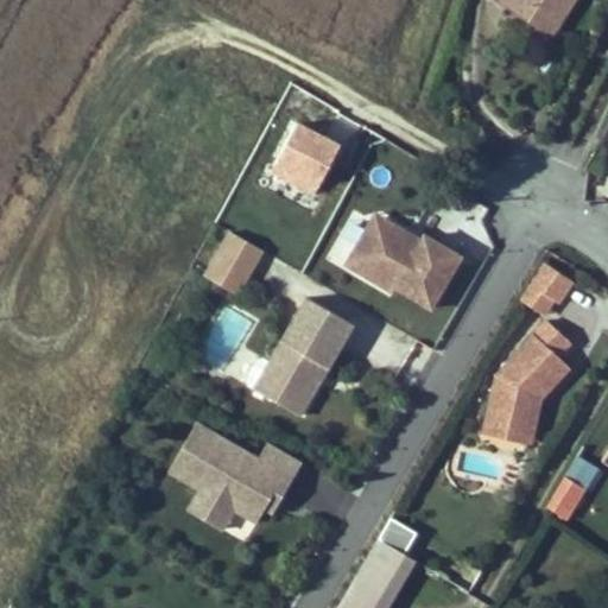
[(493,0),(526,20),(537,5),(556,18),(567,0),(493,0)]
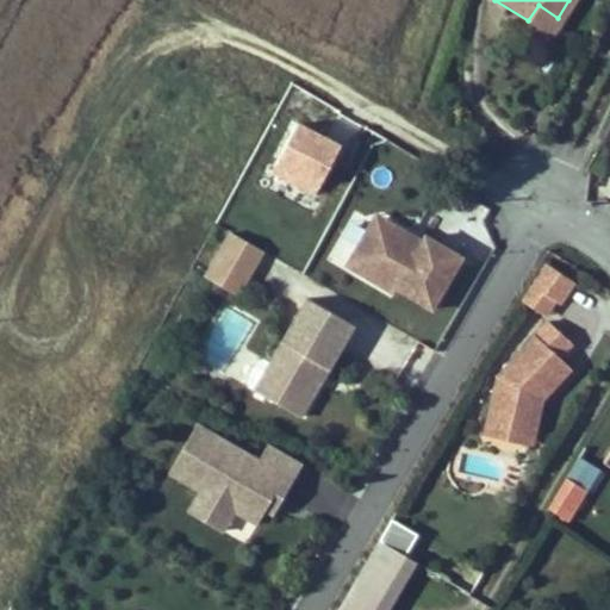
[(553,37),(576,0),(568,0),(558,18),(539,5),(528,20),(553,37)]
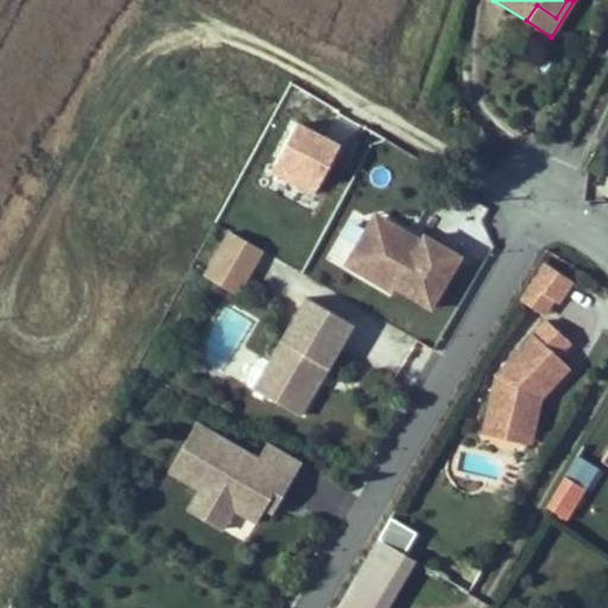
[(317,208),(342,145),(290,125),(265,188),(317,208)]
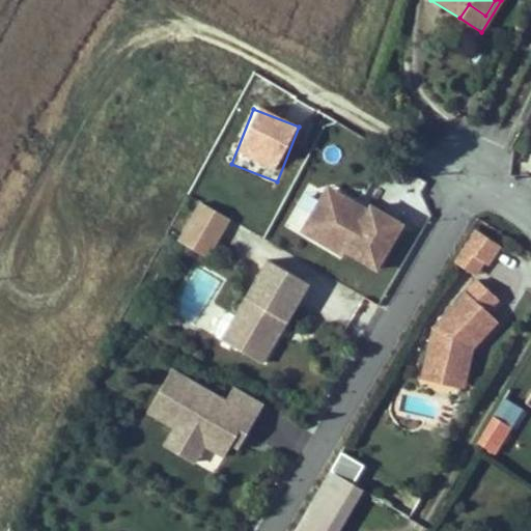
[(376,269),(402,224),(370,205),(368,210),(364,217),(355,212),(351,200),(328,187),(307,222),(328,234),(323,244),(343,255),(345,251),(376,269)]
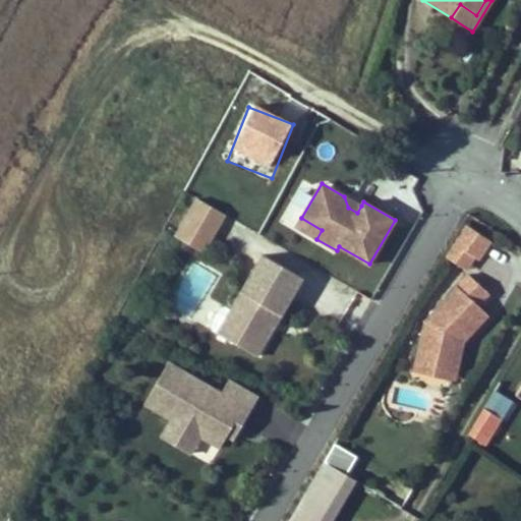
[(357,213),(361,206),(344,196),(348,208),(357,213)]
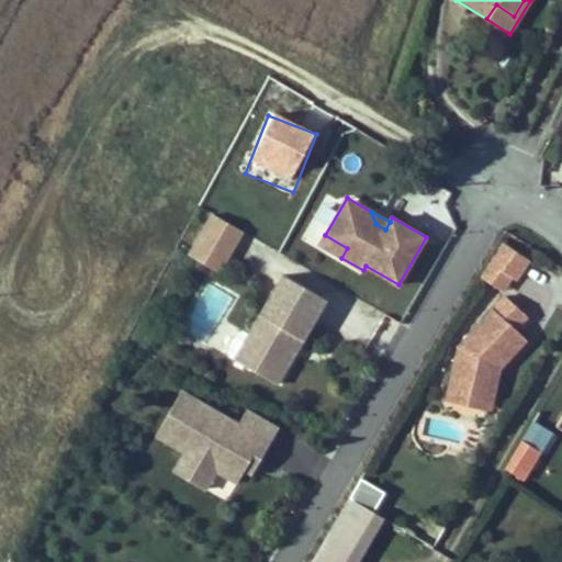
[(243,231),(214,214),(199,240),(227,258),(243,231)]
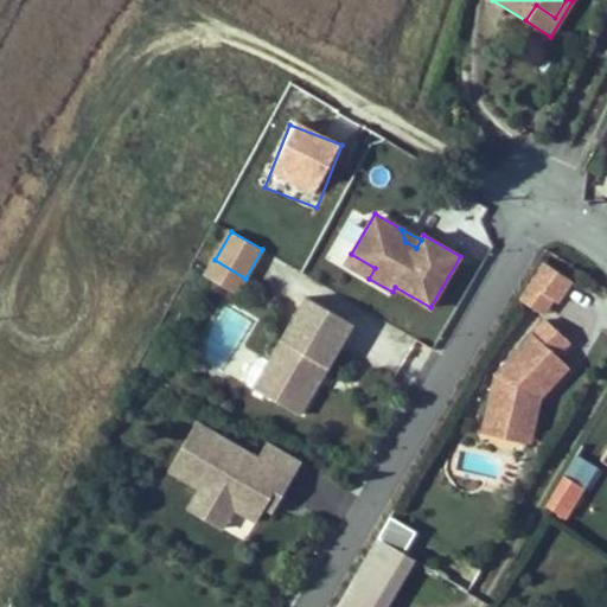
[(375,268),(351,254),(345,264),(369,279),(375,268)]
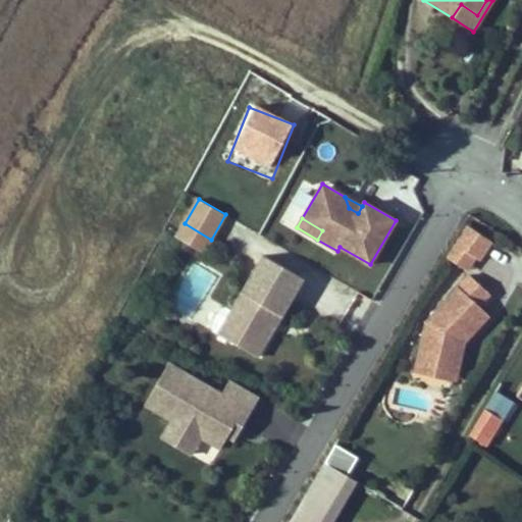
[(211,240),(185,223),(176,238),(203,253),(211,240)]
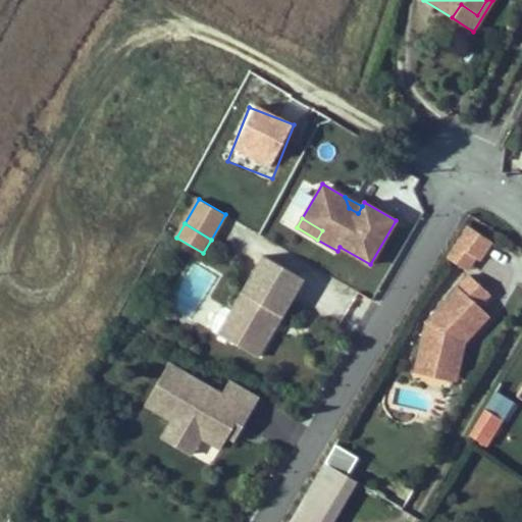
[(479,260),(491,242),(468,225),(456,244),(475,257),(479,260)]
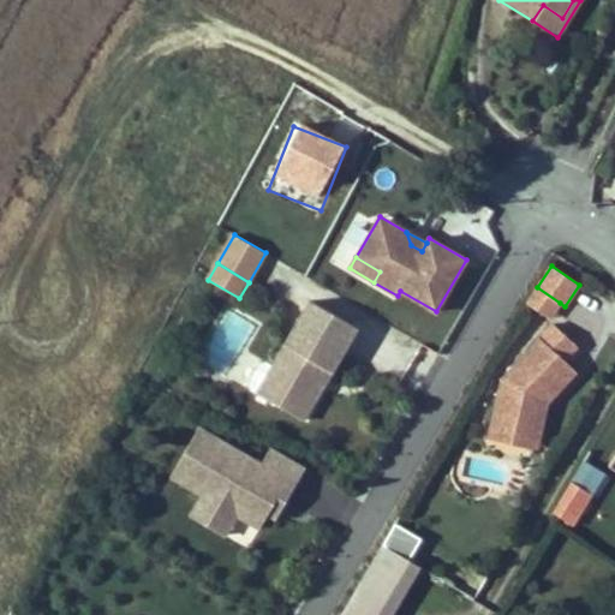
[(549,318),(560,303),(537,287),(526,303),(549,318)]
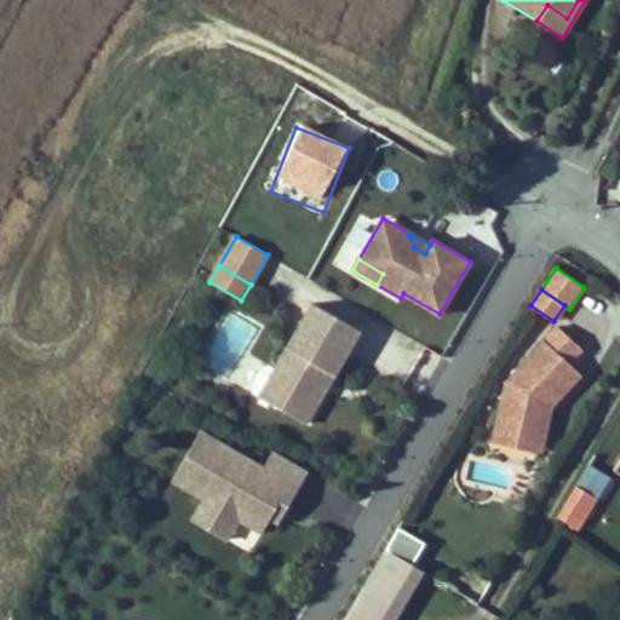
[(331,380),(360,329),(311,302),(273,367),(269,365),(262,367),(251,385),(253,392),(305,424),(326,389),(321,385),(326,377),(331,380)]
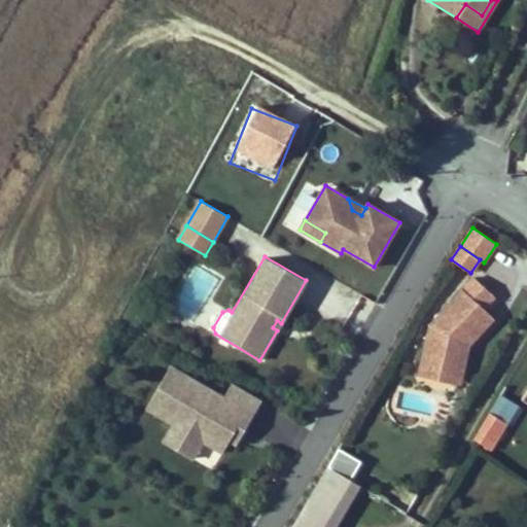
[(469,346),(494,318),(484,309),(495,296),(473,278),(430,325),(421,367),(455,376),(462,347),(466,342),(469,346)]
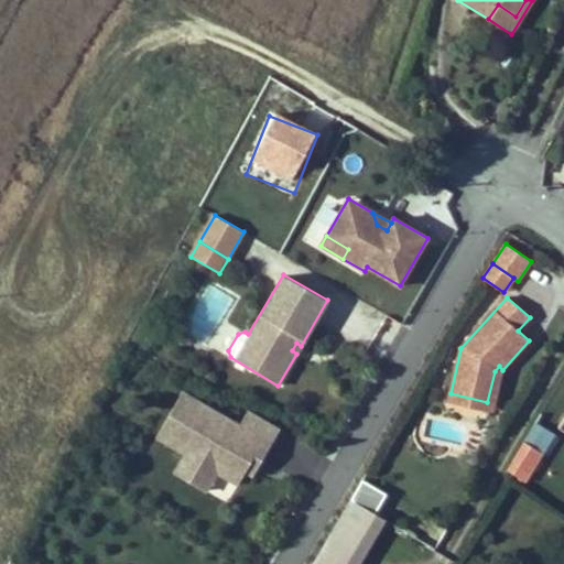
[(296,354),(301,346),(296,343),(292,350),(296,354)]
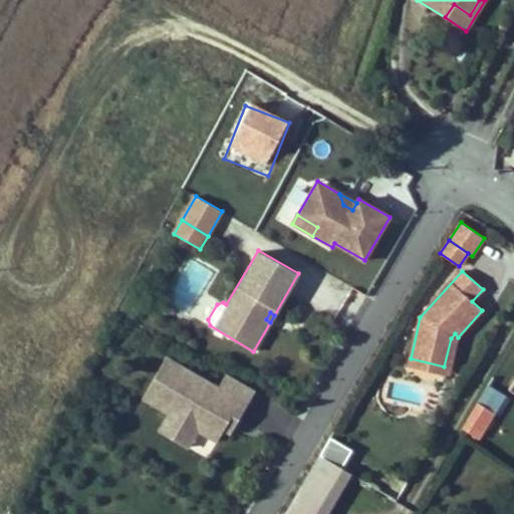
[(444,366),(411,358),(409,364),(449,373),(458,337),(455,333),(451,338),(444,366)]
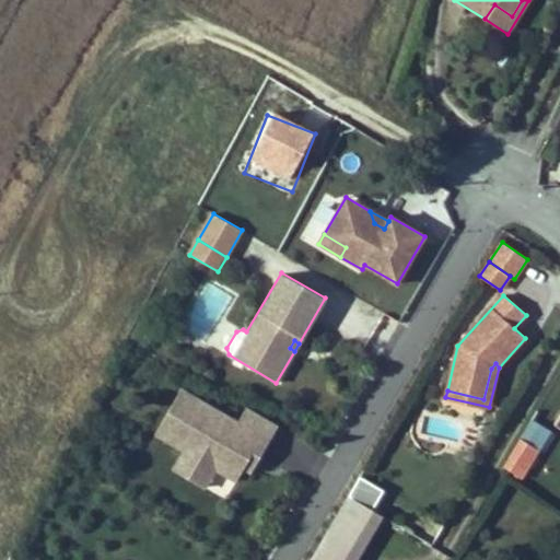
[(260,457),(278,428),(246,409),(238,422),(182,389),(155,434),(185,451),(181,457),(212,476),(216,469),(236,481),(248,462),(242,458),(247,448),(260,457)]
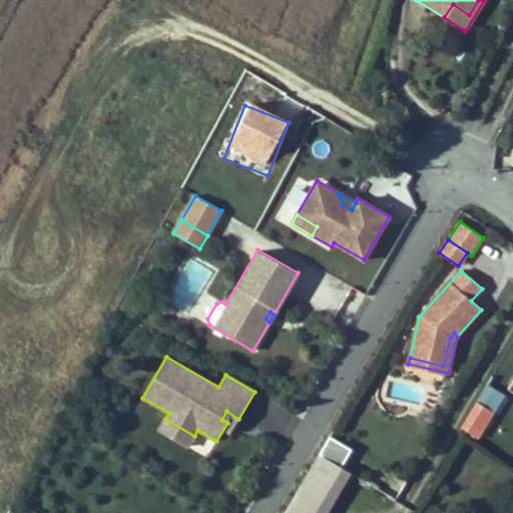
[(477,438),(493,412),(477,402),(461,429),(477,438)]
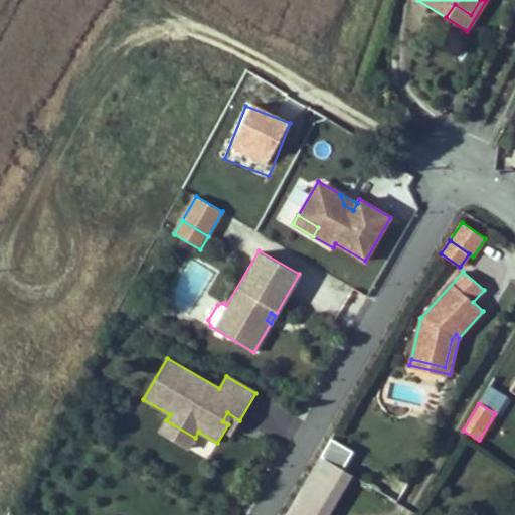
[(231,435),(239,420),(227,412),(222,421),(228,424),(224,431),(231,435)]
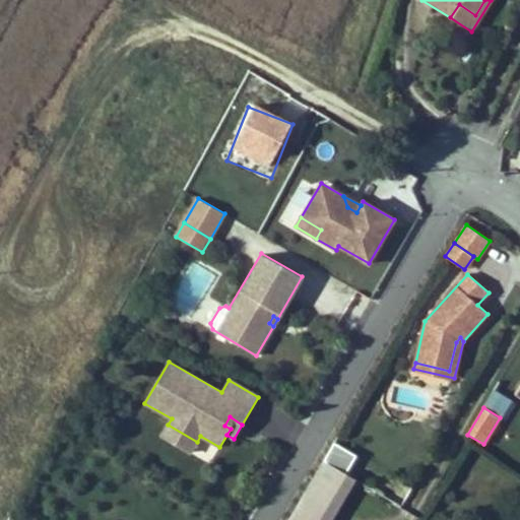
[(197,442),(168,425),(161,436),(191,453),(197,442)]
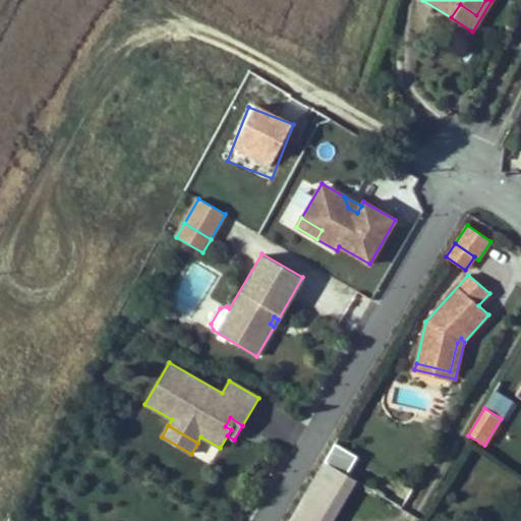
[(320,520),(348,474),(325,461),(289,520),(320,520)]
